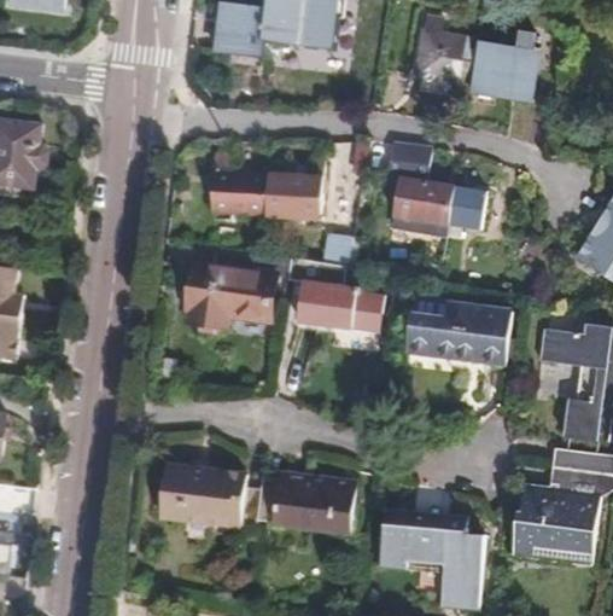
[(223,4),(217,53),(263,57),(266,39),(334,47),(339,0),(269,0),(268,9),(223,4)]
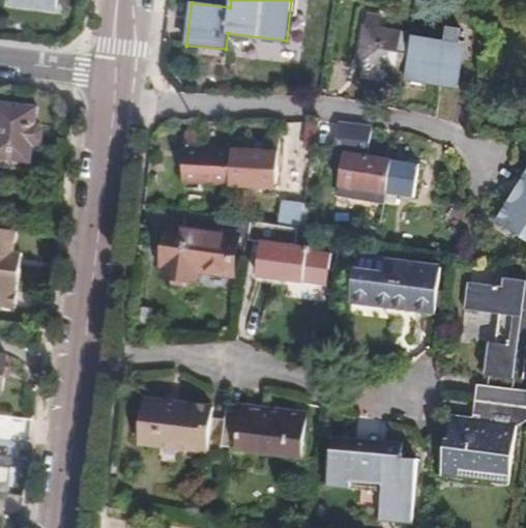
[(403,69),(408,37),(371,32),(373,17),(358,15),(352,64),(403,69)]
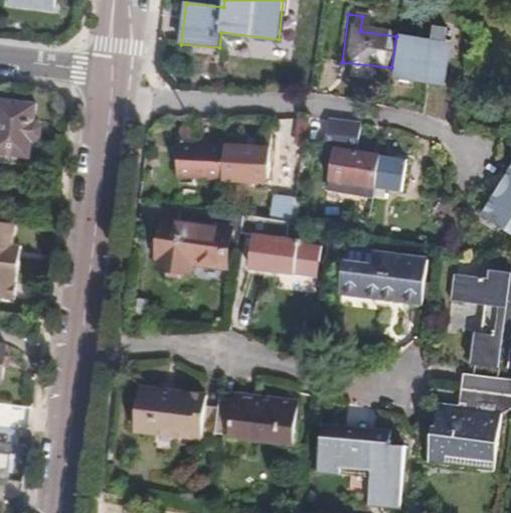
[(424,39),(396,36),(391,67),(433,72),(440,25),(427,23),(424,39)]
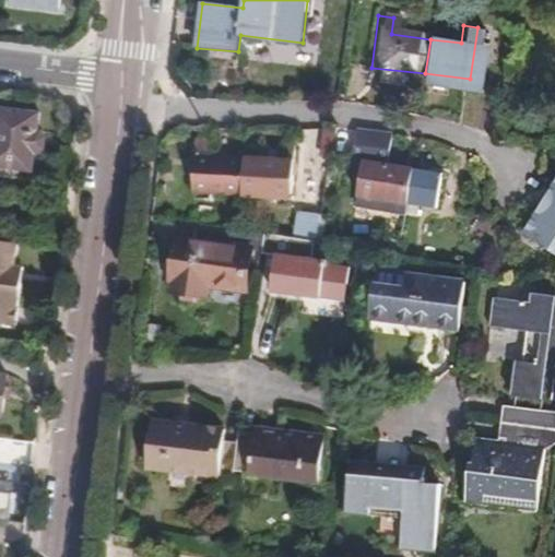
[(0,175),(22,178),(23,167),(30,168),(32,152),(35,152),(43,149),(44,134),(38,128),(34,128),(36,111),(0,107),(0,175)]
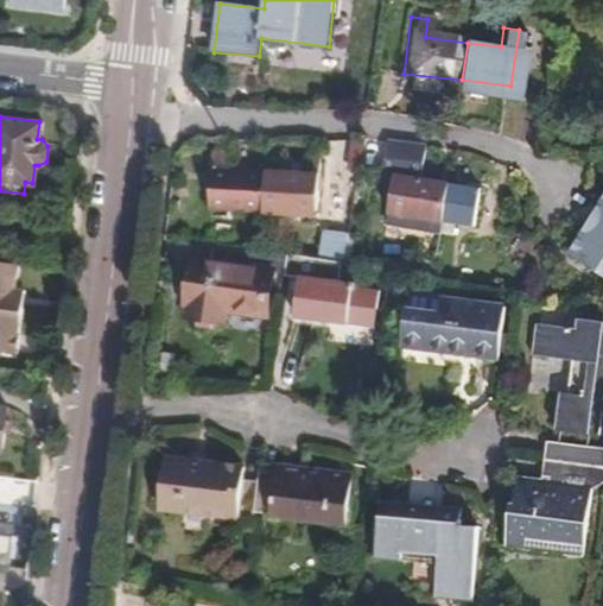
[(420,149),(381,144),(376,175),(388,177),(381,223),(438,232),(439,219),(444,187),(416,181),(420,149)]
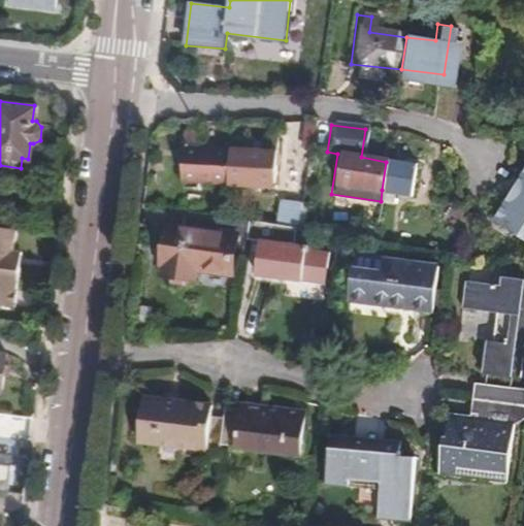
[(177,181),(226,183),(228,146),(195,144),(196,132),(179,131),(177,181)]
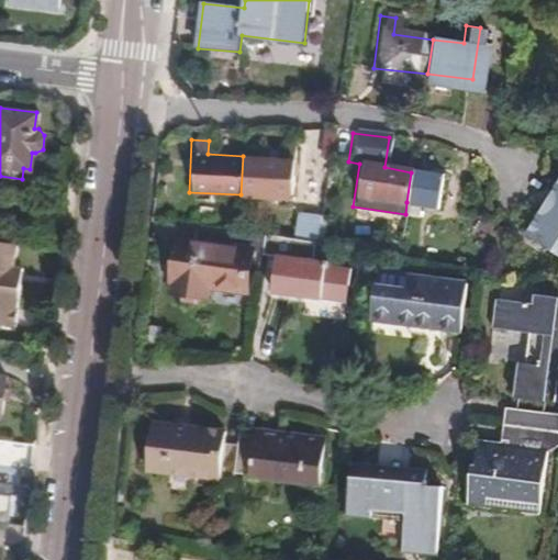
[(243,156),(241,194),(288,198),(290,146),(276,145),(275,157),(243,156)]
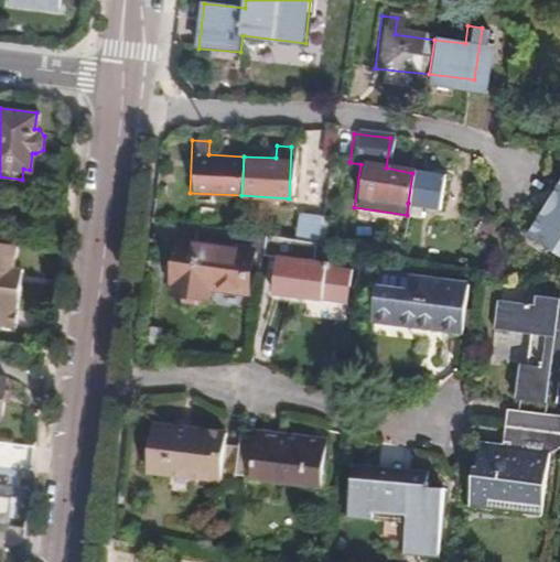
[(559,164),(517,235),(559,260),(559,164)]
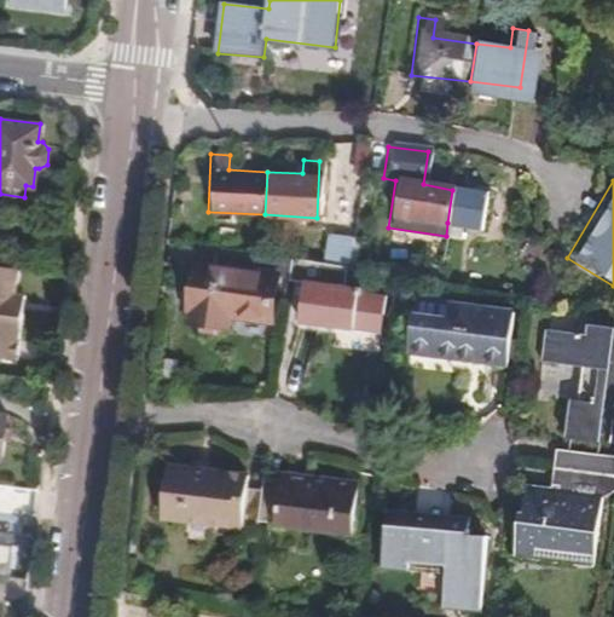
[(486,195),(452,190),(447,223),(481,229),(486,195)]
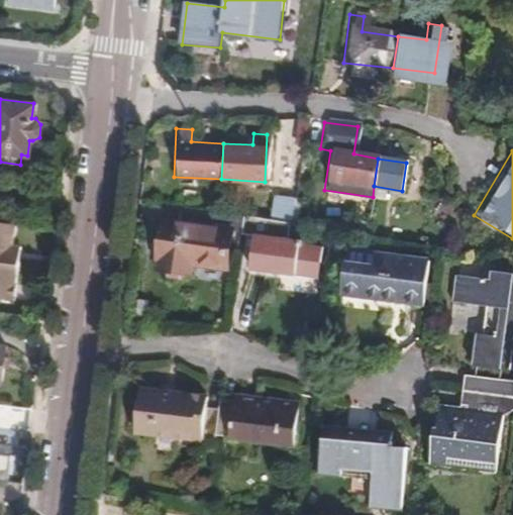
[(268,188),(263,220),(288,224),(293,192),(268,188)]
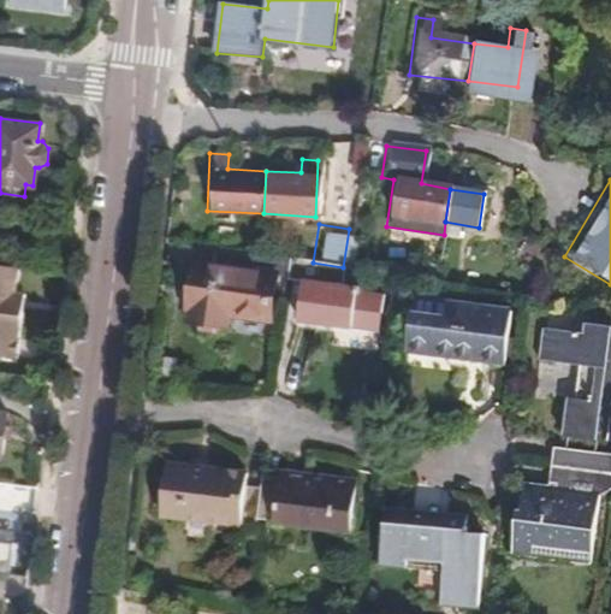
[(343,267),(350,269),(356,230),(349,229),(343,267)]
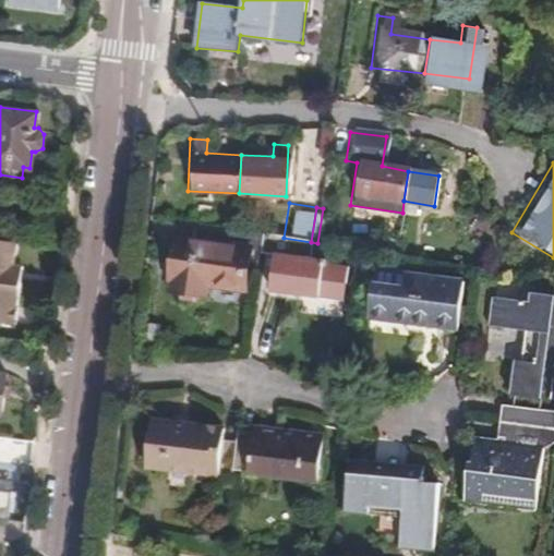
[(261,234),(193,225),(192,240),(175,239),(168,279),(171,280),(169,291),(205,295),(206,286),(244,290),(249,248),(260,248),(261,234)]
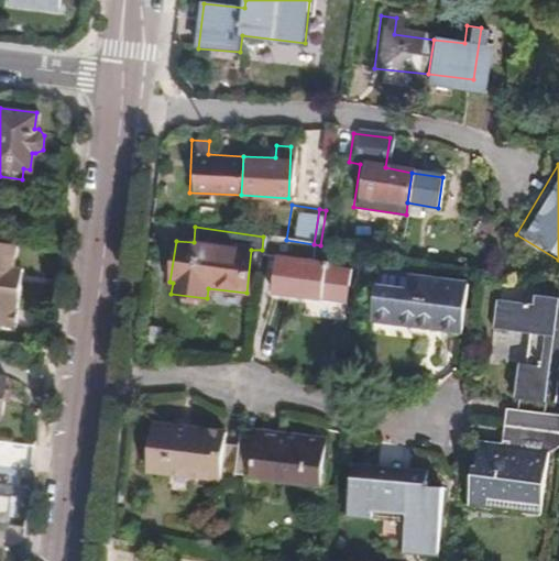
[(262,250),(261,255),(275,256),(270,290),(304,295),(344,299),(349,264),(311,261),(314,244),(286,240),(263,237),(262,250)]
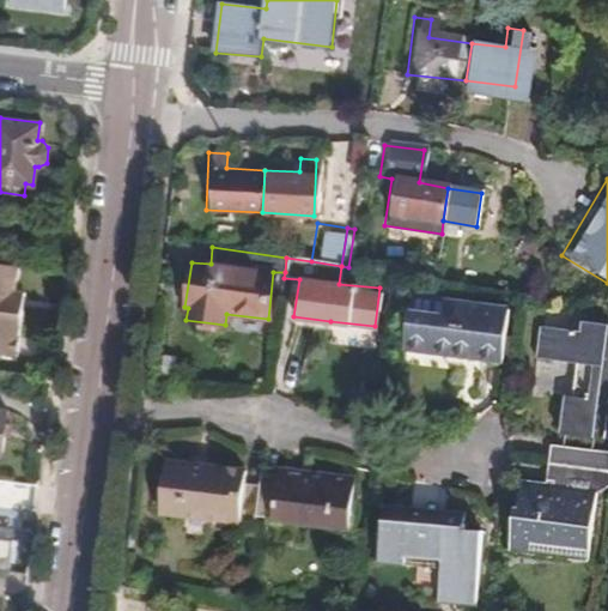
[(13,290),(17,265),(0,262),(0,352),(14,355),(19,313),(11,312),(13,290)]
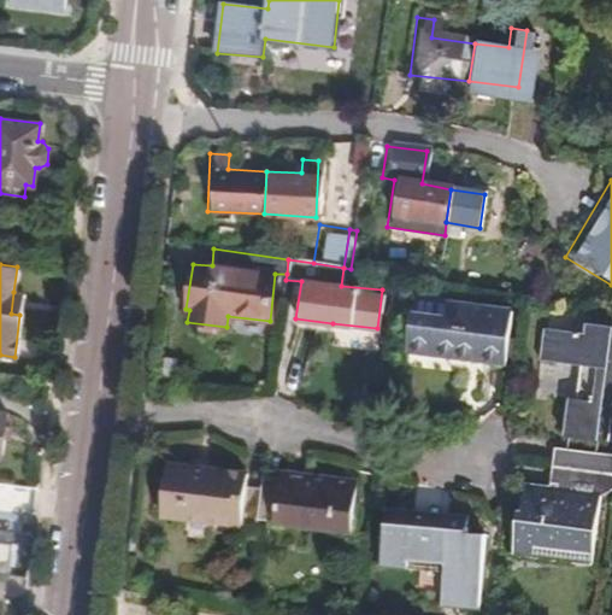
[(23,293),(13,292),(11,314),(19,315),(23,293)]
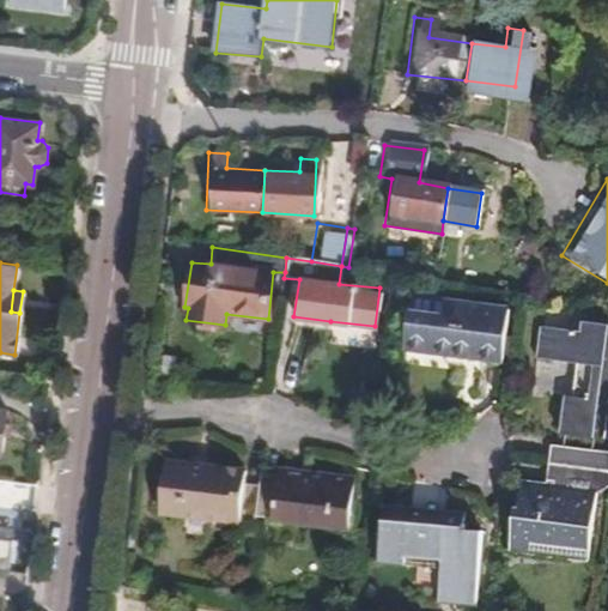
[(406,310),(401,346),(498,357),(505,308),(442,298),(438,314),(406,310)]
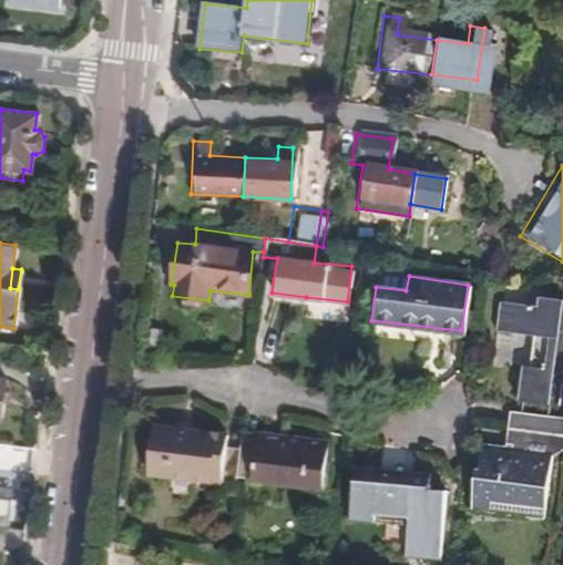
[(520,362),(515,400),(556,403),(562,355),(562,297),(539,295),(536,306),(499,301),(495,329),(532,335),(528,363),(520,362)]
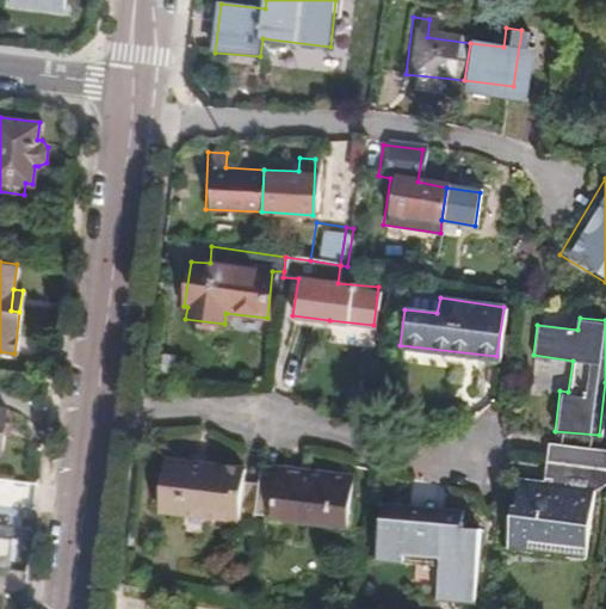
[(373,325),(329,320),(327,342),(370,346),(373,325)]
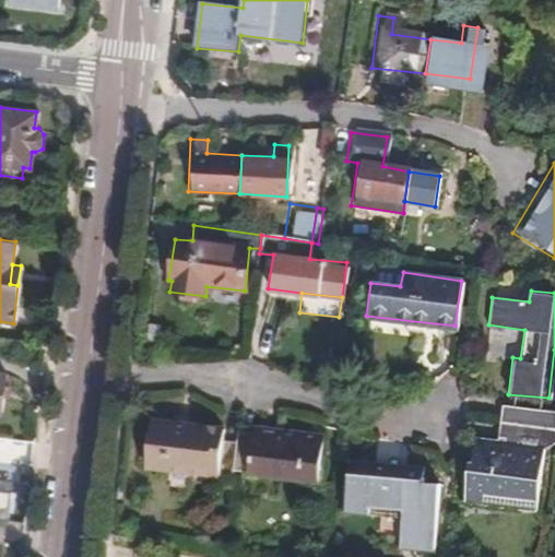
[(554,411),(502,404),(499,421),(554,427),(554,411)]
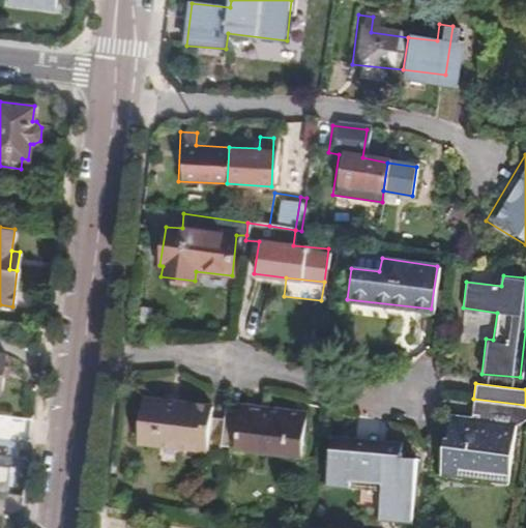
[(137,441),(218,450),(220,443),(222,417),(209,416),(210,406),(142,398),(137,441)]
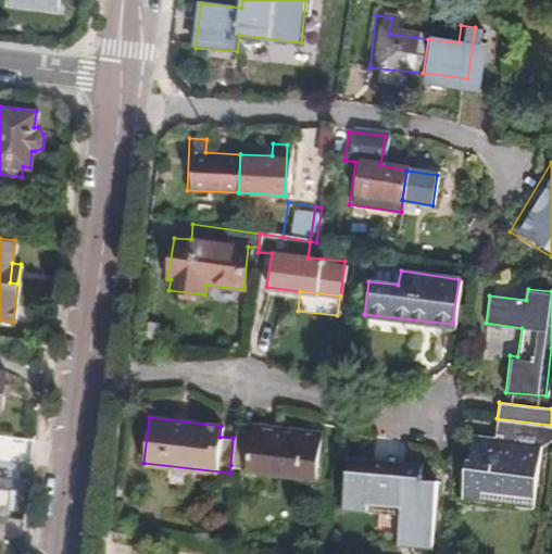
[(541,442),(551,430),(551,425),(497,418),(494,437),(541,442)]
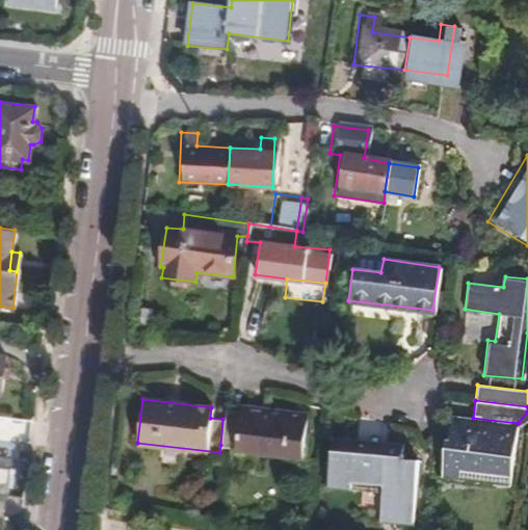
[(239,408),(225,406),(223,417),(238,418),(239,408)]
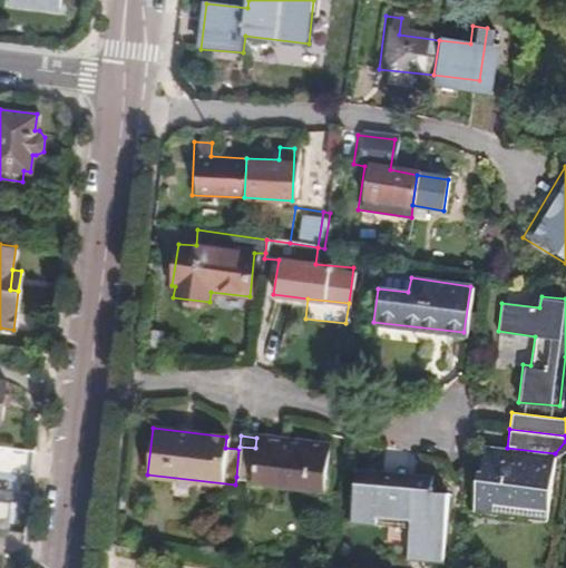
[(238,449),(236,477),(323,487),(328,446),(256,438),(255,448),(240,447),(238,449)]
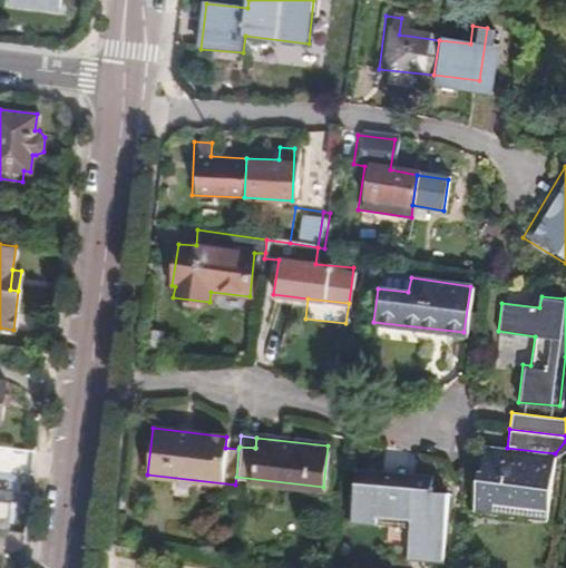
[(555,453),(507,448),(486,446),(484,470),(480,469),(475,511),(546,519),(555,453)]
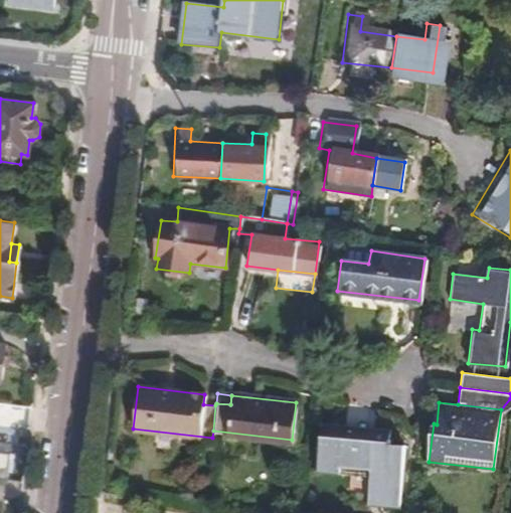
[(324,422),(319,469),(371,475),(368,504),(400,508),(407,445),(391,443),(392,431),(324,422)]
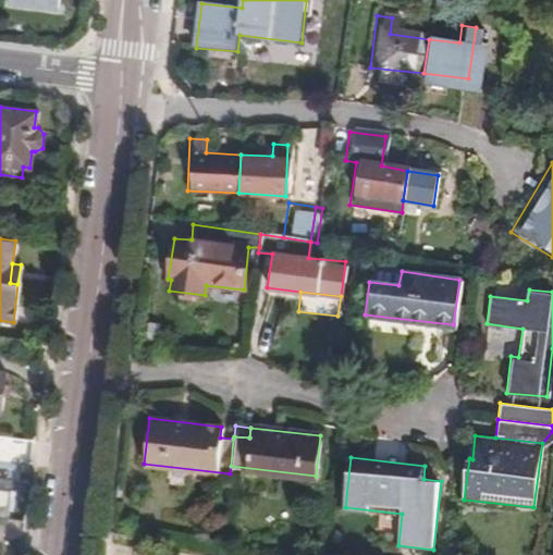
[(0,517),(7,518),(10,494),(0,493),(0,517)]
